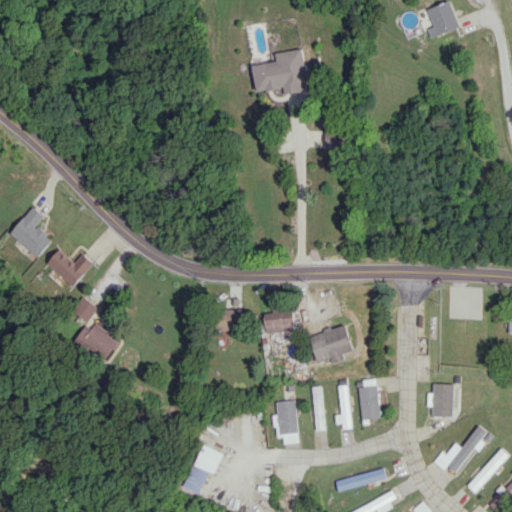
[(449,0),(428,8),(434,26),(428,28),(432,37),(461,26),(451,0),(449,0)]
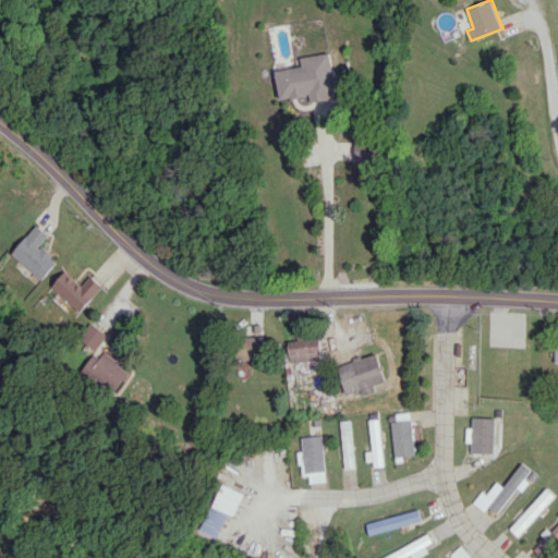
[(279,99),(304,96),(304,102),(337,98),(330,52),(300,57),(301,67),(275,70),(279,99)]
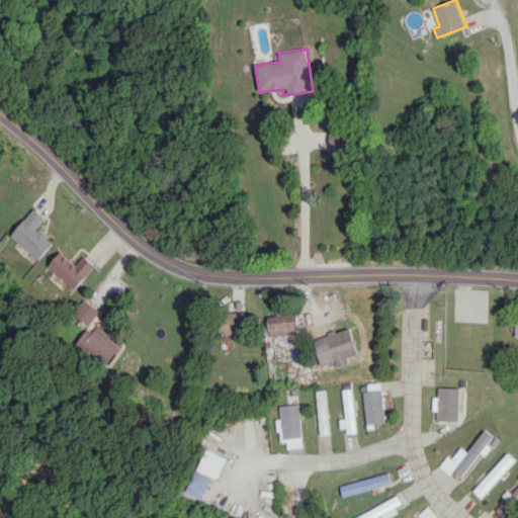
[(331,132),(330,147),(347,148),(347,132),(331,132)]
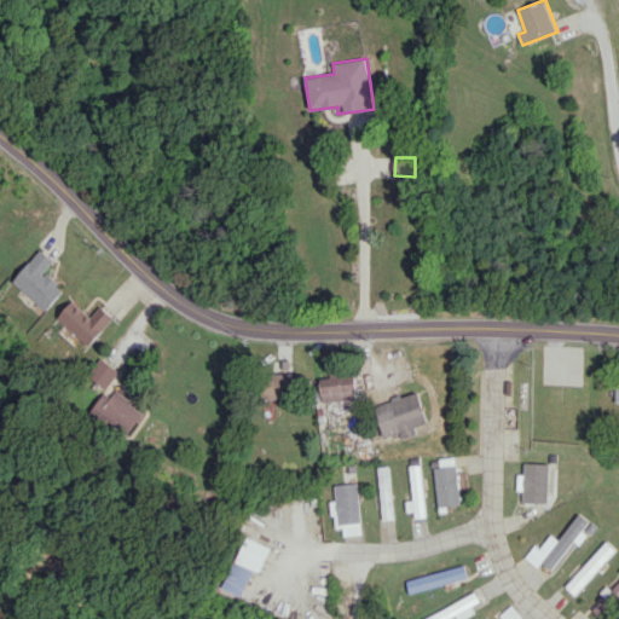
[(64,289),(45,272),(55,261),(41,249),(12,281),(45,311),(64,289)]
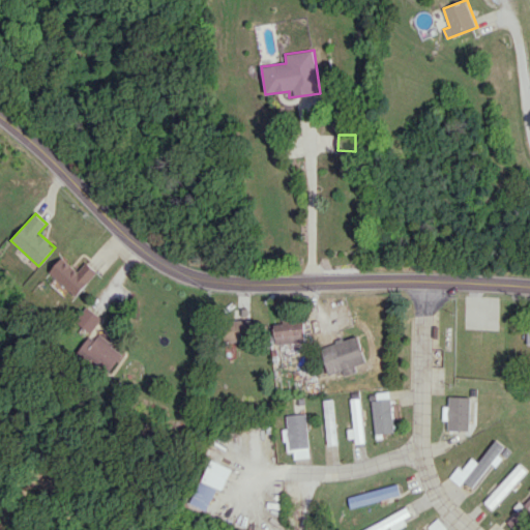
[(97,272),(86,262),(78,271),(62,257),(49,271),(75,296),(97,272)]
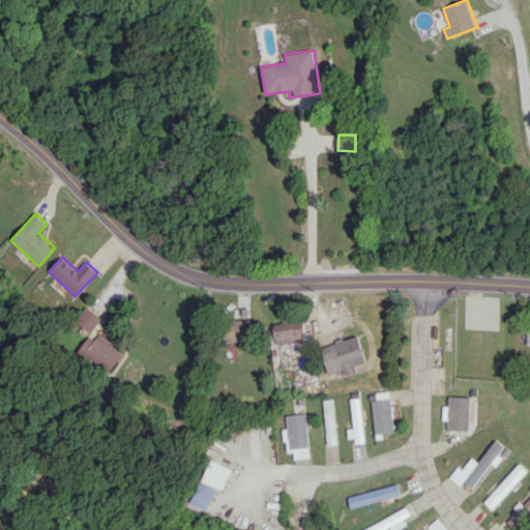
[(89,333),(101,318),(86,305),(74,321),(89,333)]
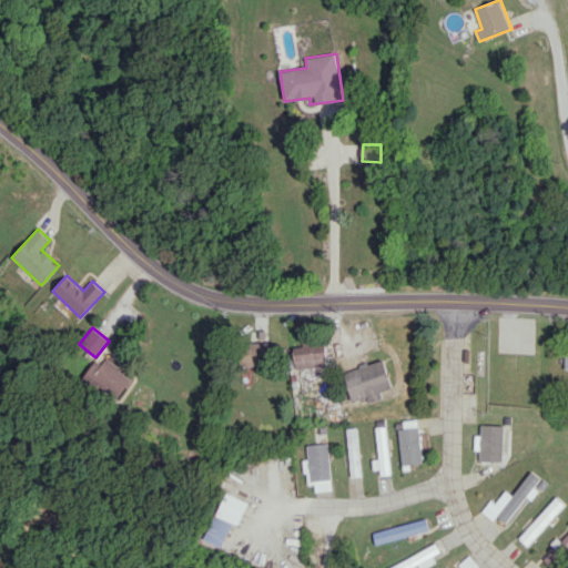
[(270,365),(270,343),(239,343),(239,365),(270,365)]
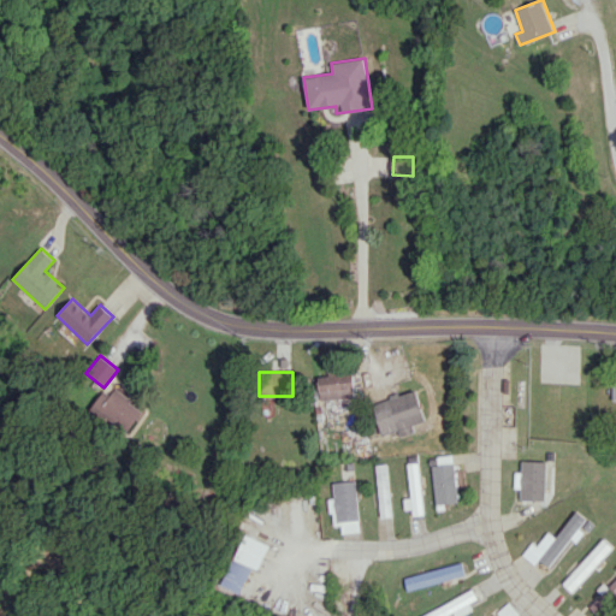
[(353,374),(318,375),(319,400),(354,398),(353,374)]
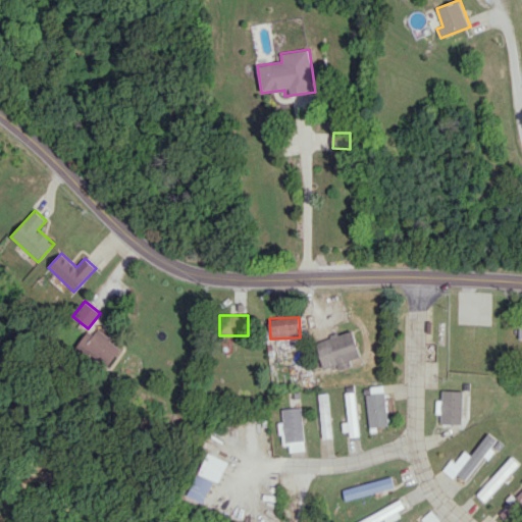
[(85,334),(76,344),(106,366),(120,348),(96,329),(89,338),(85,334)]
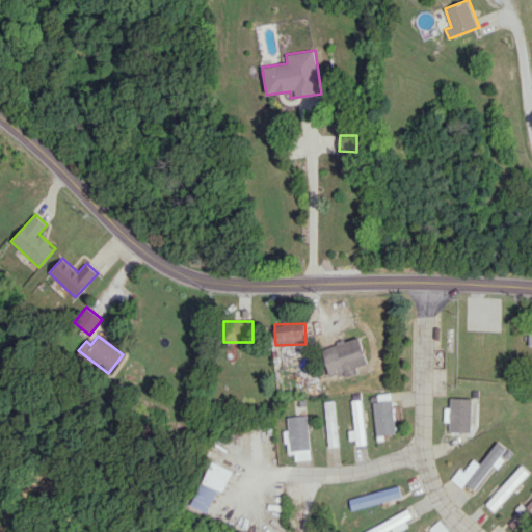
[(329,376),(344,372),(345,377),(358,373),(356,367),(368,363),(360,337),(321,348),(329,376)]
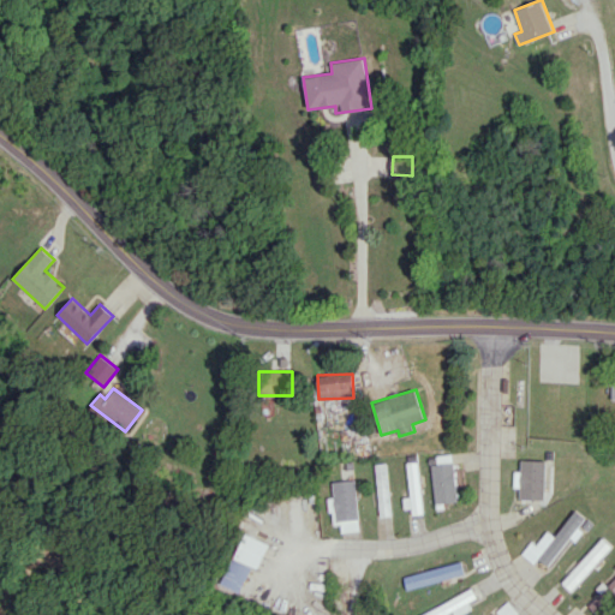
[(423,514),(417,461),(406,463),(410,496),(405,497),(406,515),(423,514)]
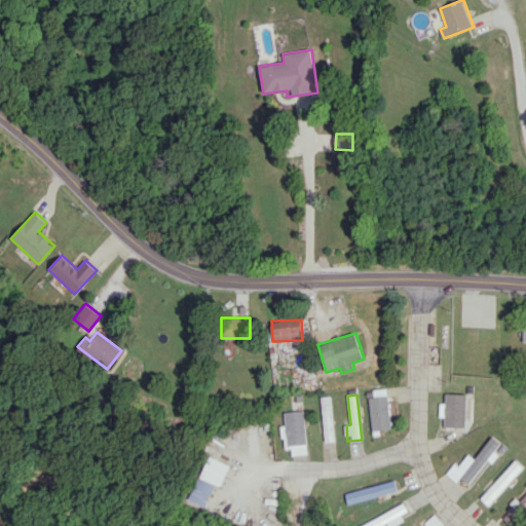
[(391,427),(386,395),(367,398),(372,430),(391,427)]
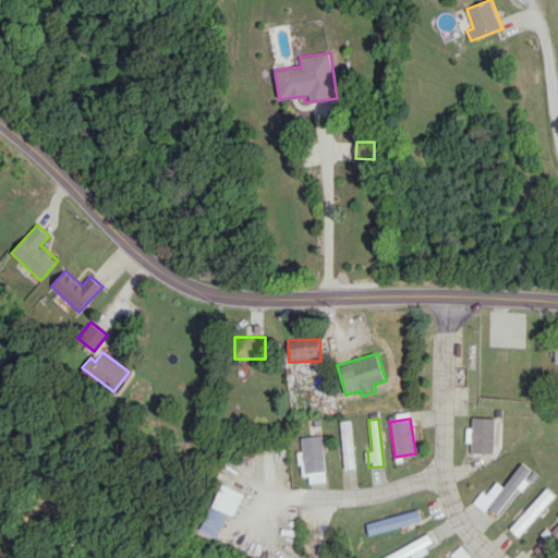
[(354,468),(348,420),(338,422),(344,469),(354,468)]
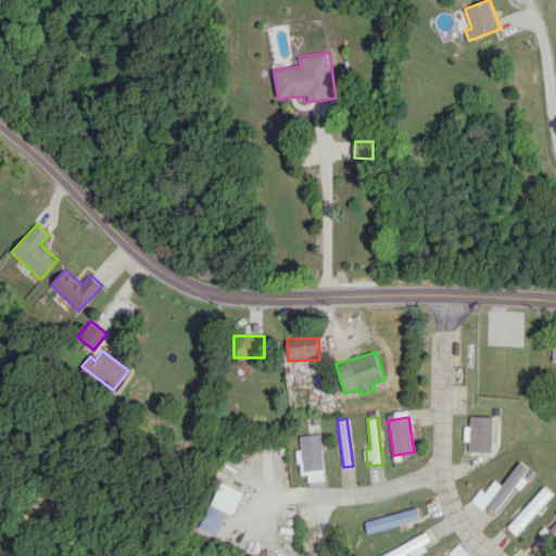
[(324,469),(318,433),(298,436),(300,450),(295,450),(299,472),(324,469)]
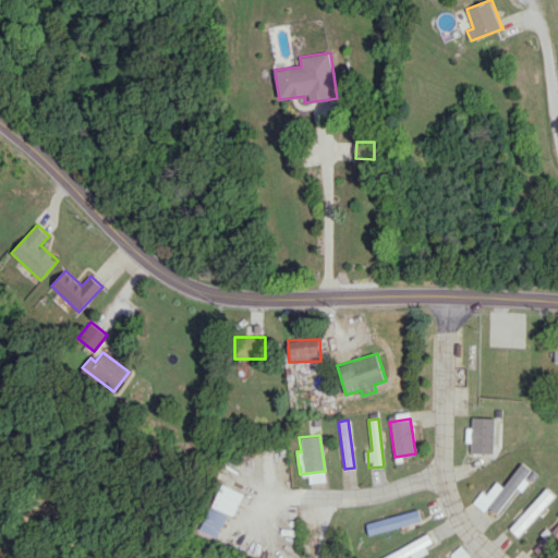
[(497,514),(518,487),(522,492),(530,483),(524,478),(531,469),(522,462),(504,487),(497,482),(486,494),(482,490),(473,502),(485,511),(488,507),(497,514)]
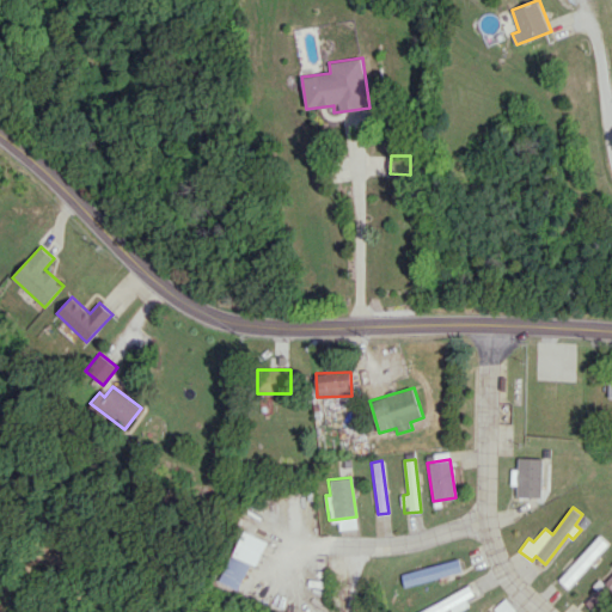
[(220,581),(238,588),(249,563),(255,567),(265,540),(240,530),(220,581)]
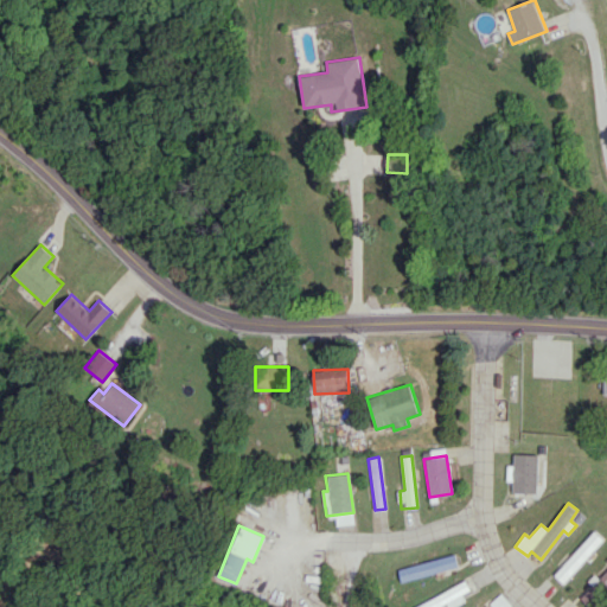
[(563,585),(605,538),(595,530),(572,556),(569,554),(550,573),(563,585)]
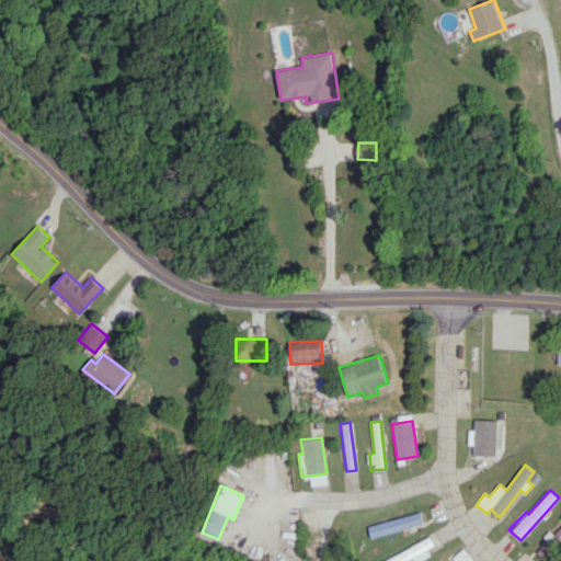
[(367,526),(369,538),(423,524),(420,512),(367,526)]
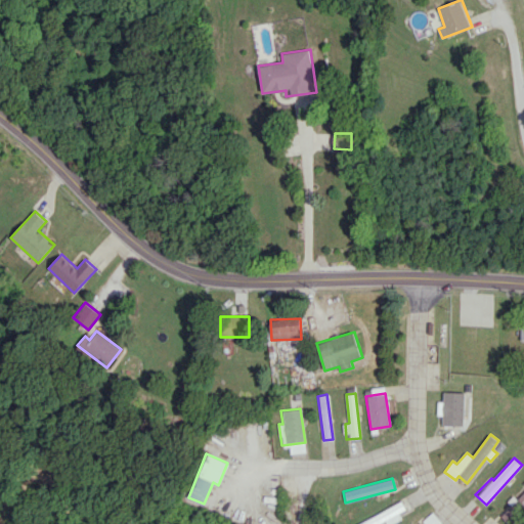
[(503,515),(509,522),(523,507),(523,486),(508,501),(512,506),(503,515)]
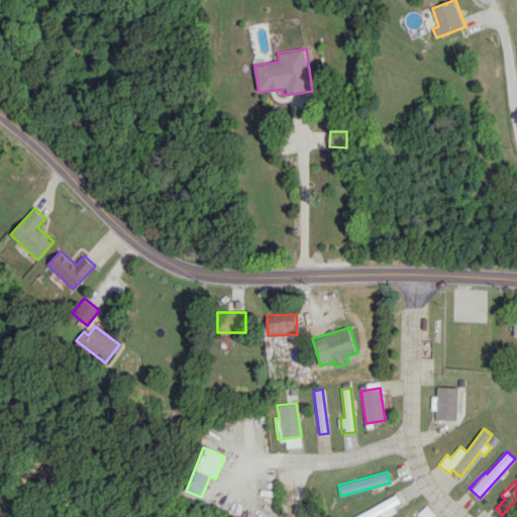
[(401,502),(396,494),(354,516),(376,516),(380,515),(381,516),(387,516),(397,511),(394,506),(401,502)]
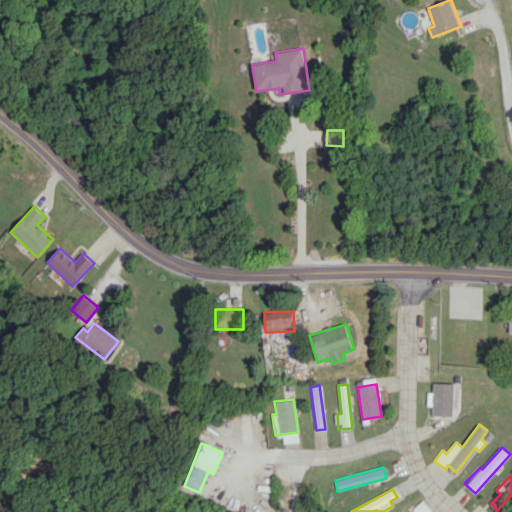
[(414,508),(416,511),(429,511),(432,510),(423,500),(414,508)]
